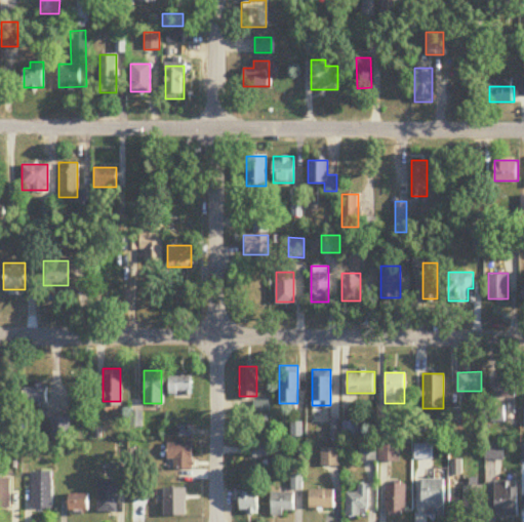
[(190,393),(190,375),(168,375),(168,393),(190,393)]
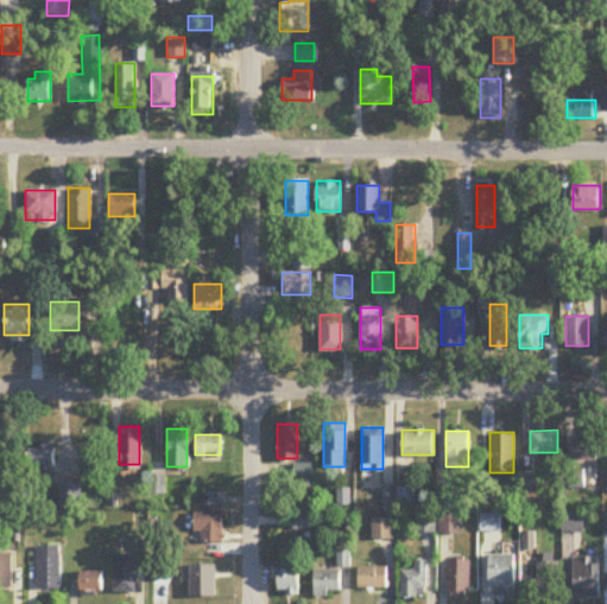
[(574,459),(598,459),(598,437),(574,437),(574,459)]
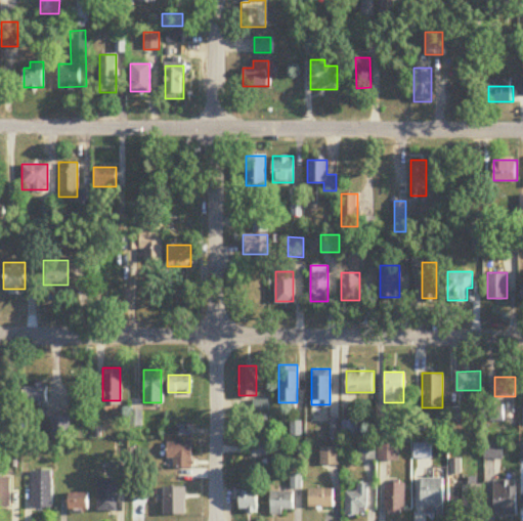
[(23,415),(46,415),(46,392),(23,392),(23,415)]
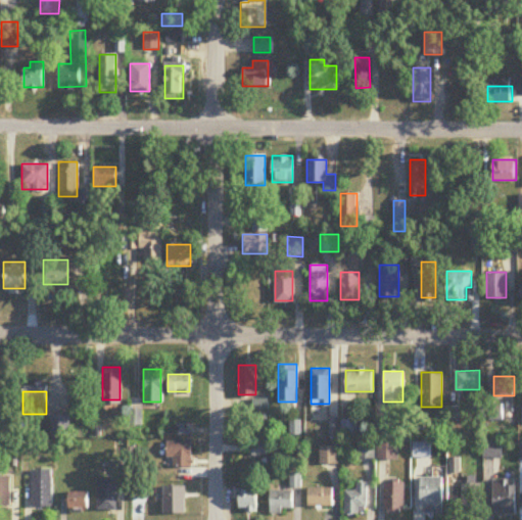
[(266,399),(253,397),(251,406),(264,409),(266,399)]
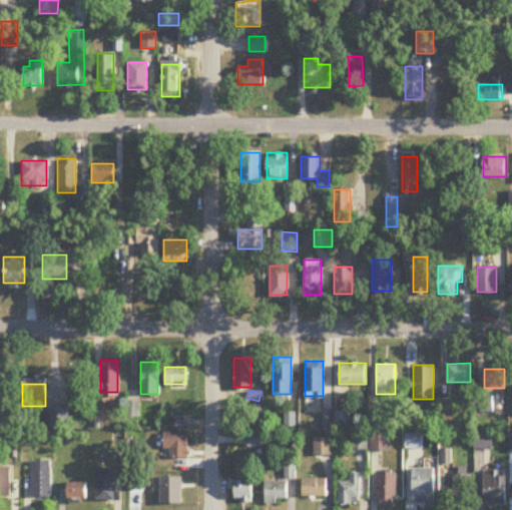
[(350,410),(334,410),(334,427),(350,427),(350,410)]
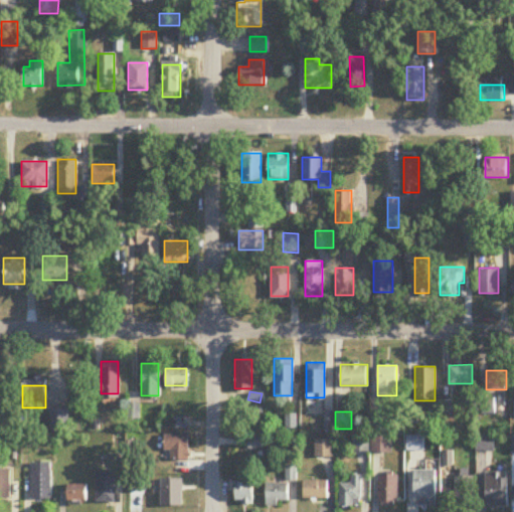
[(388,413),(369,413),(369,431),(388,431),(388,413)]
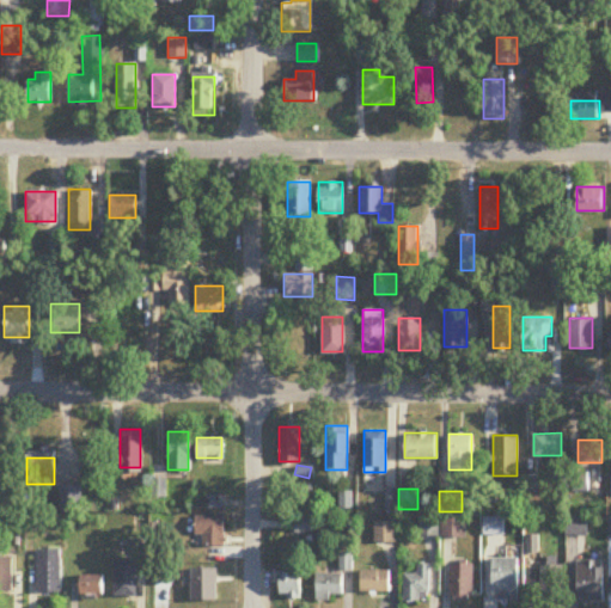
[(221,508),(221,495),(205,496),(205,508),(221,508)]
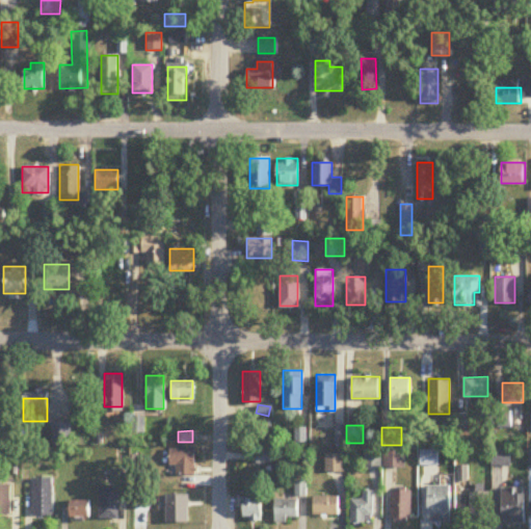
[(194,474),(194,448),(169,448),(169,474),(194,474)]
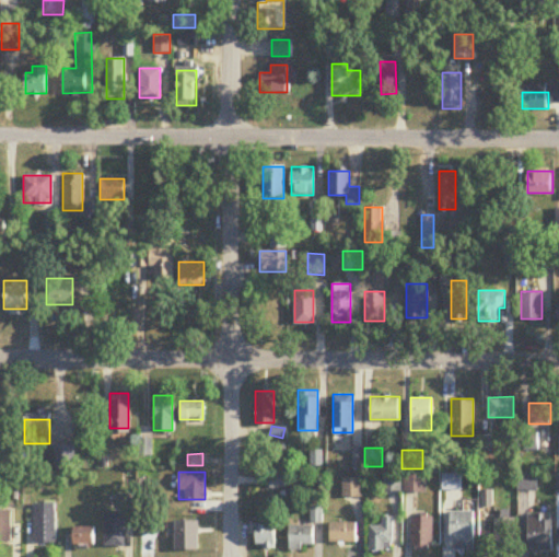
[(517,490),(536,490),(536,473),(517,473),(517,490)]
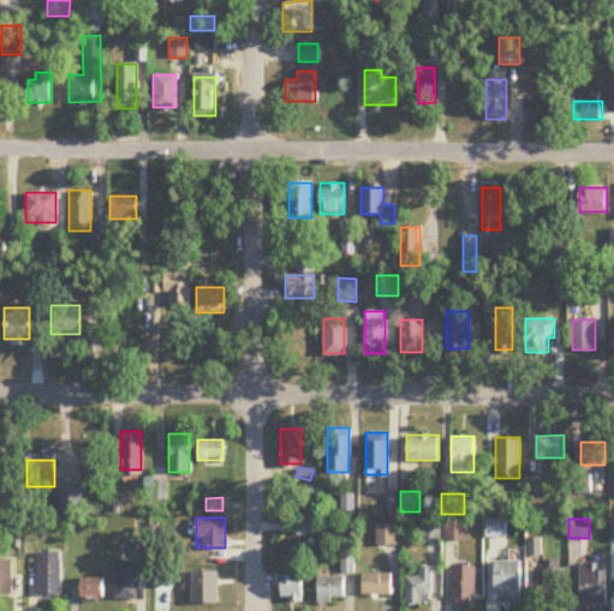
[(466,537),(466,520),(417,520),(417,537),(466,537)]
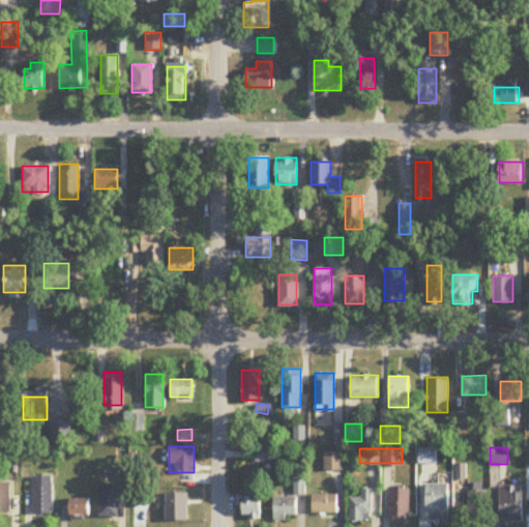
[(342,469),(342,450),(324,450),(324,469),(342,469)]
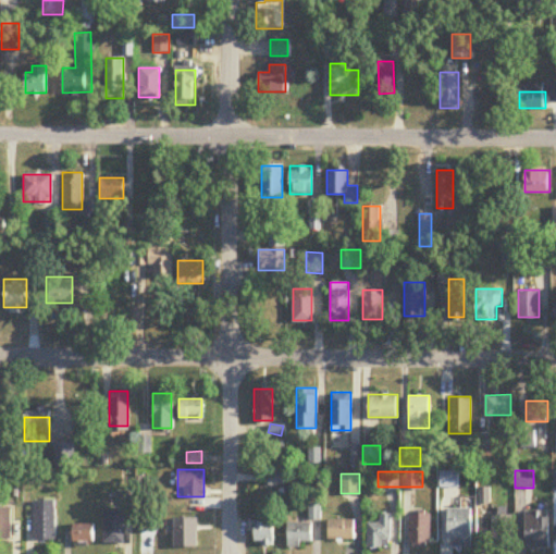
[(53,539),(53,500),(32,500),(32,539),(53,539)]
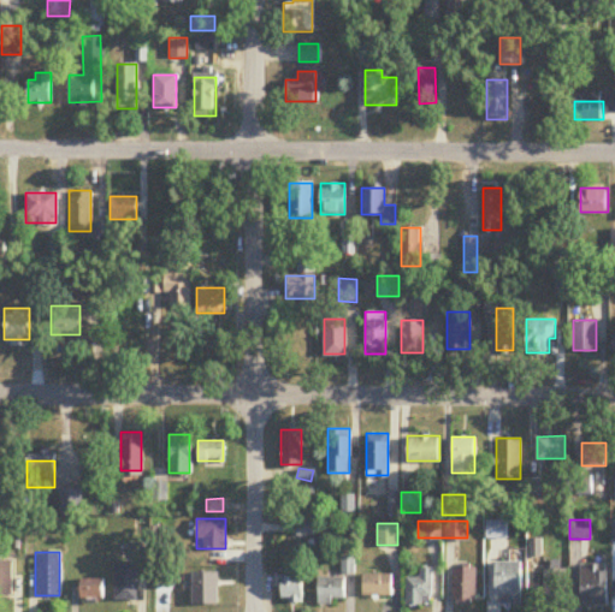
[(11,559),(0,558),(0,594),(11,594),(11,559)]
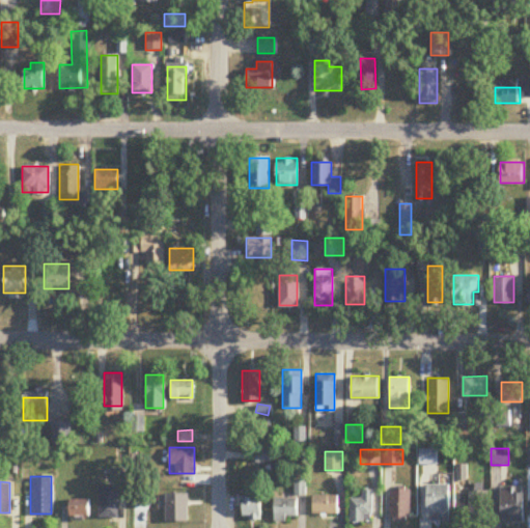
[(426,520),(450,520),(450,483),(426,483),(426,520)]
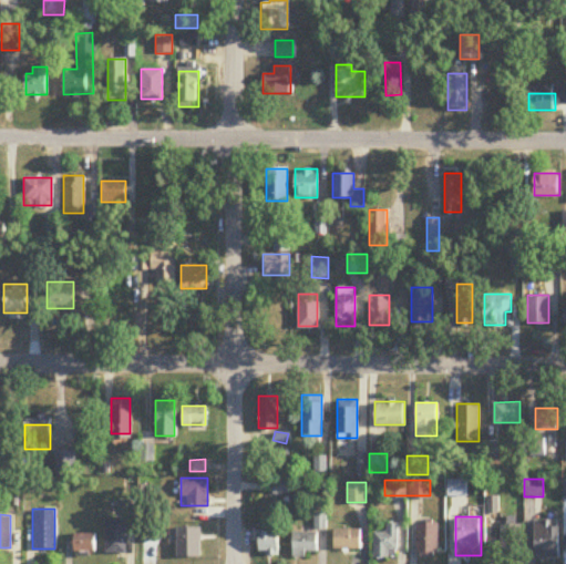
[(125,519),(104,519),(104,552),(125,552),(125,519)]
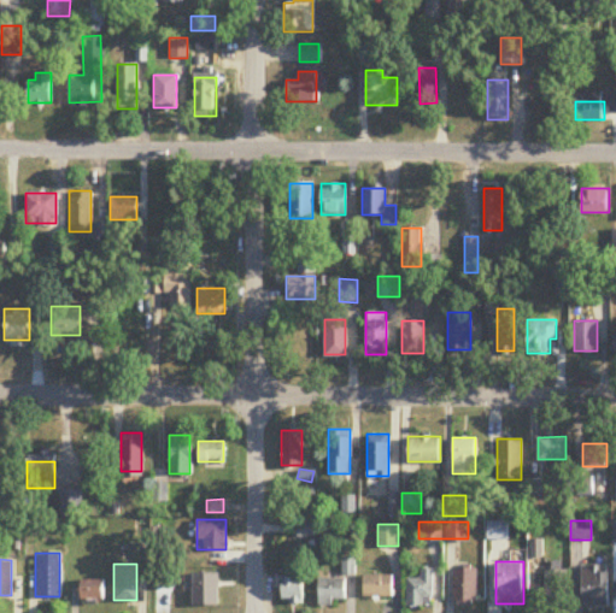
[(581,566),(581,606),(606,606),(606,572),(596,572),(596,566),(581,566)]
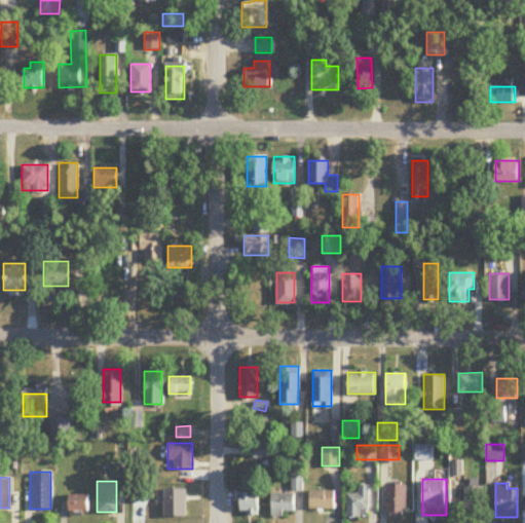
[(346,516),(368,516),(368,484),(358,484),(358,492),(346,492),(346,516)]
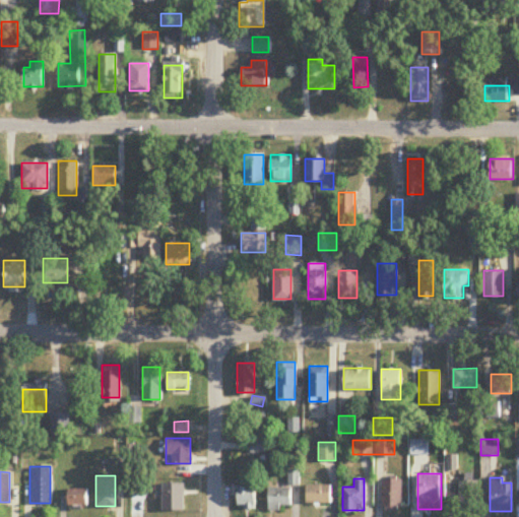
[(400,479),(382,479),(382,511),(400,511),(400,479)]
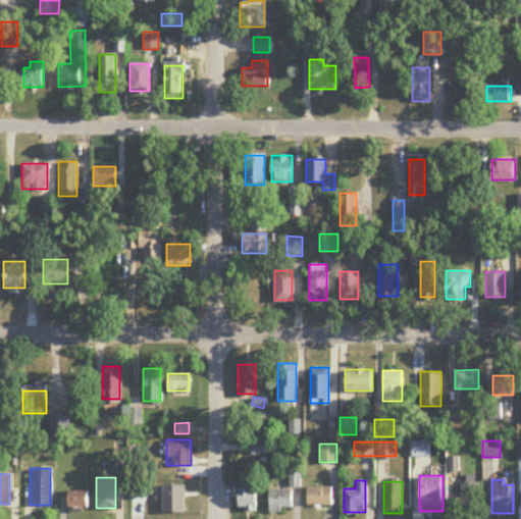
[(462,513),(479,513),(479,482),(462,482),(462,513)]
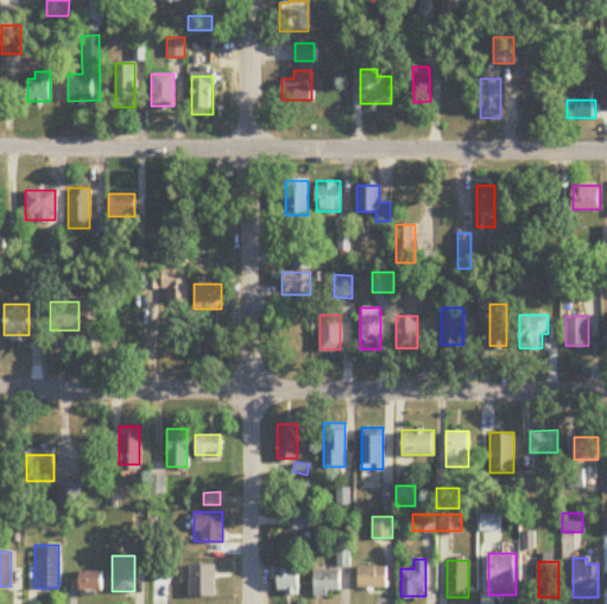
[(214,564),(190,564),(190,596),(214,596),(214,564)]
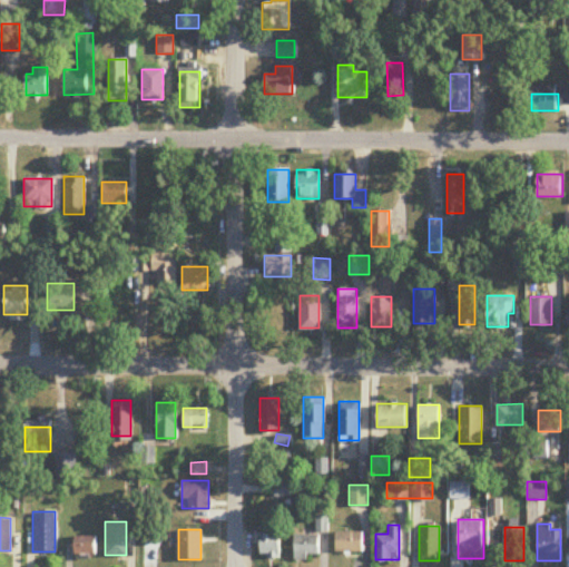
[(362,530),(334,530),(334,551),(362,551),(362,530)]
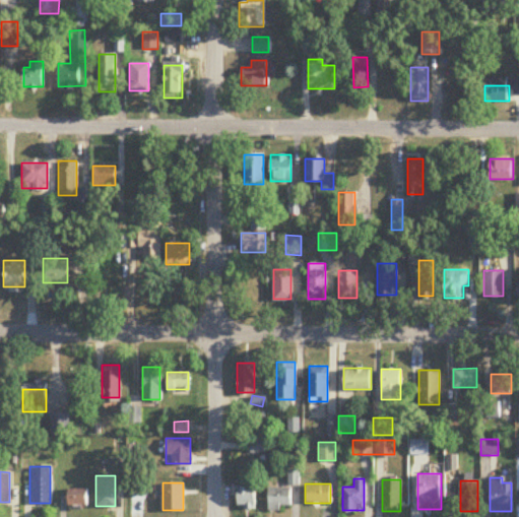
[(238,486),(238,508),(255,508),(255,486),(238,486)]
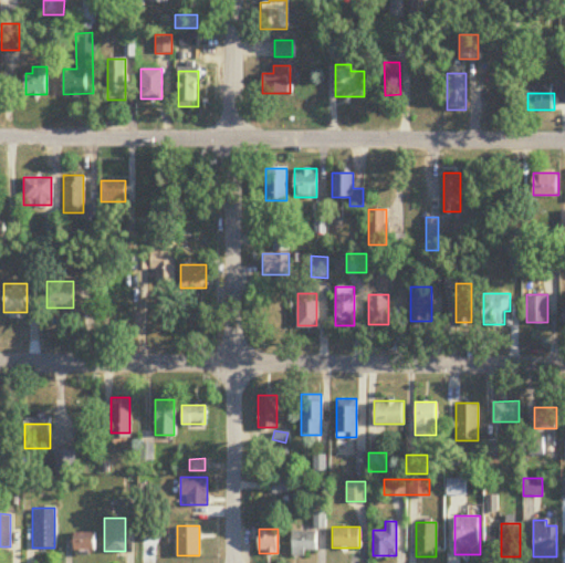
[(292,553),(316,553),(316,530),(292,530),(292,553)]
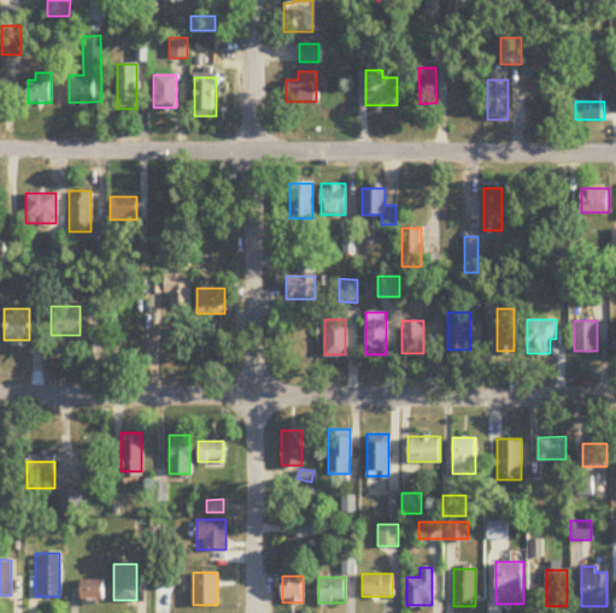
[(81,599),(104,599),(104,579),(81,579),(81,599)]
